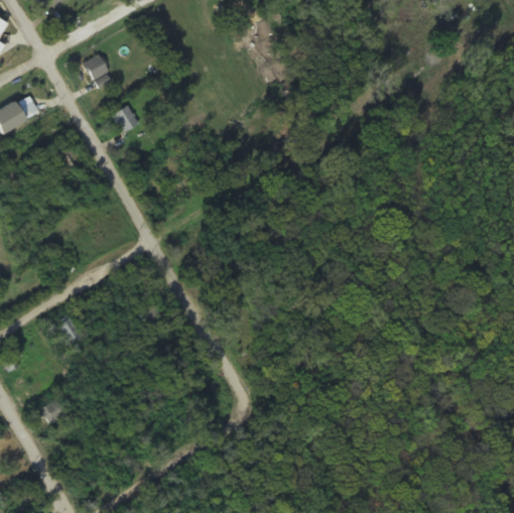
[(83,62),(92,81),(107,73),(98,54),(83,62)]
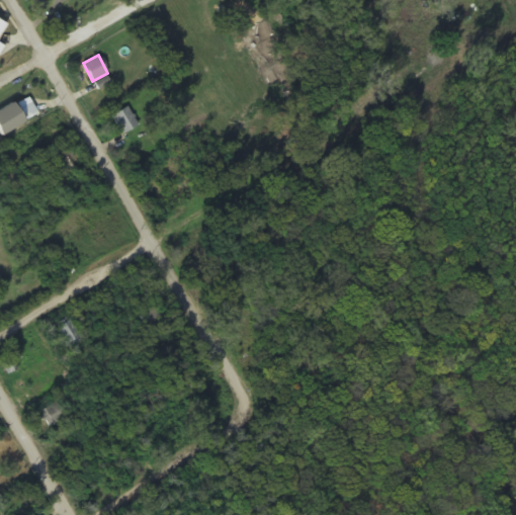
[(123,133),(139,123),(127,105),(112,114),(123,133)]
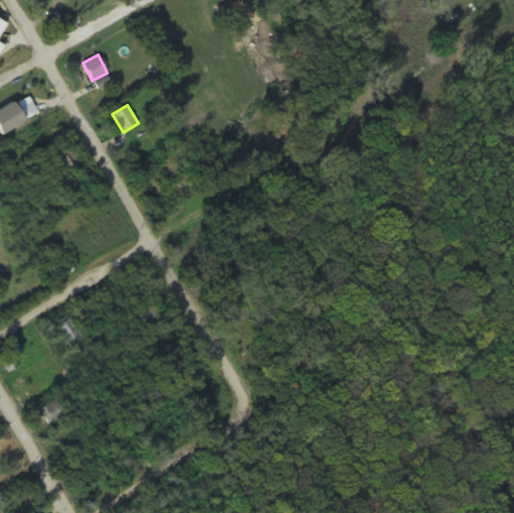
[(69,346),(86,338),(74,315),(57,325),(69,346)]
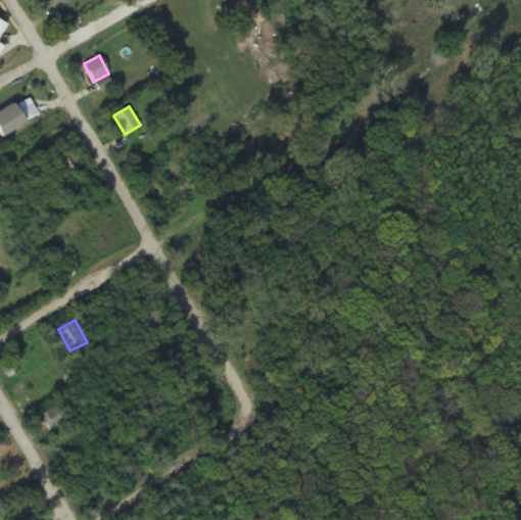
[(61,404),(43,413),(51,429),(69,420),(61,404)]
